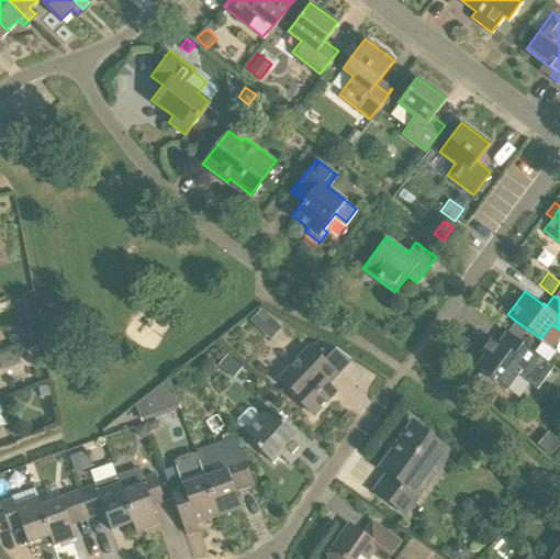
[(249,317),(265,333),(276,322),(265,310),(262,309),(260,306),(259,306),(249,317)]
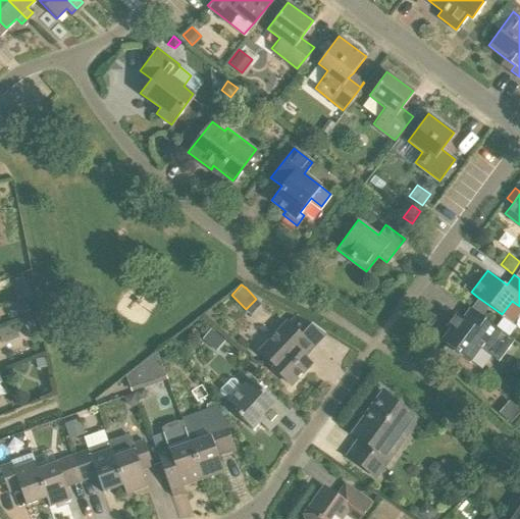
[(481,314),(487,304),(477,297),(470,306),(481,314)]
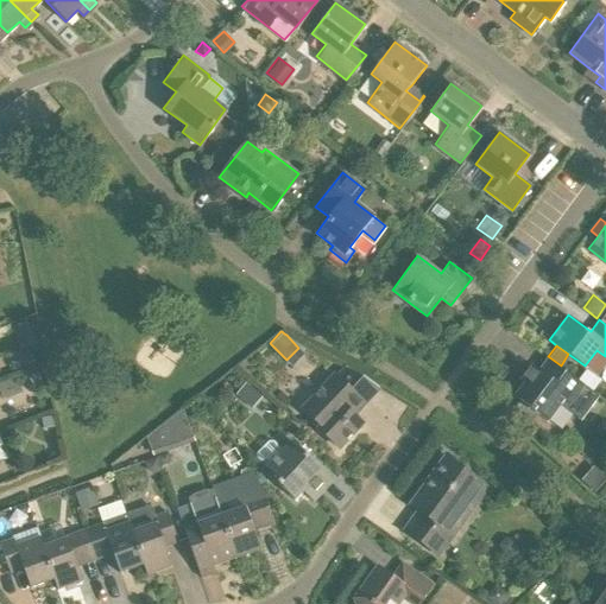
[(31,353),(10,361),(13,370),(35,361),(31,353)]
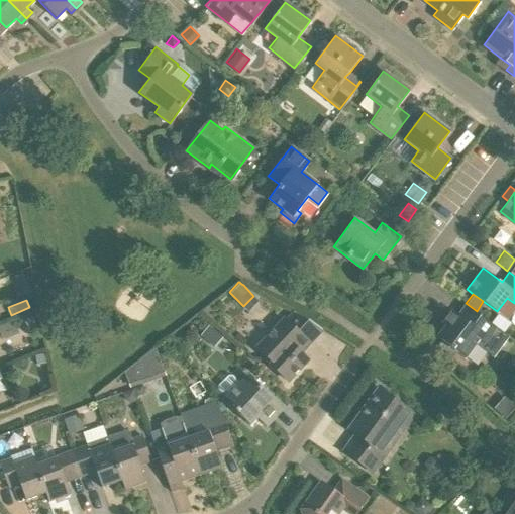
[(457,313),(451,309),(447,315),(450,317),(437,335),(450,345),(450,346),(465,357),(475,342),(493,355),(508,335),(499,327),(477,311),(466,303),(465,303),(457,313)]
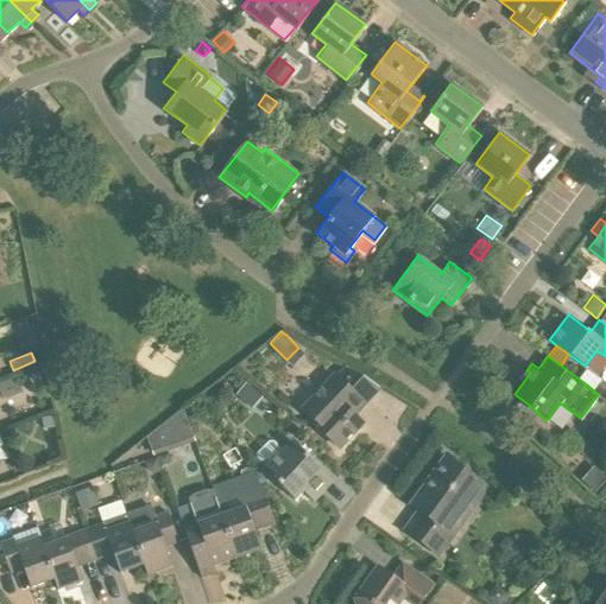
[(378,386),(343,363),(334,374),(303,407),(321,424),(317,426),(338,446),(361,421),(353,413),(378,386)]
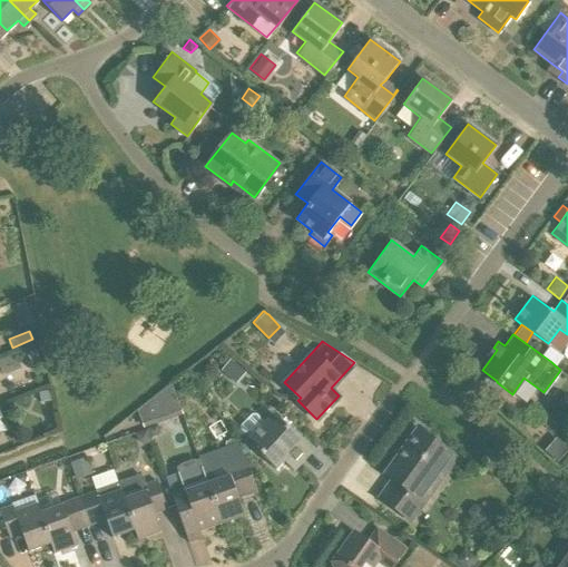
[(235,381),(245,370),(231,358),(221,368),(235,381)]
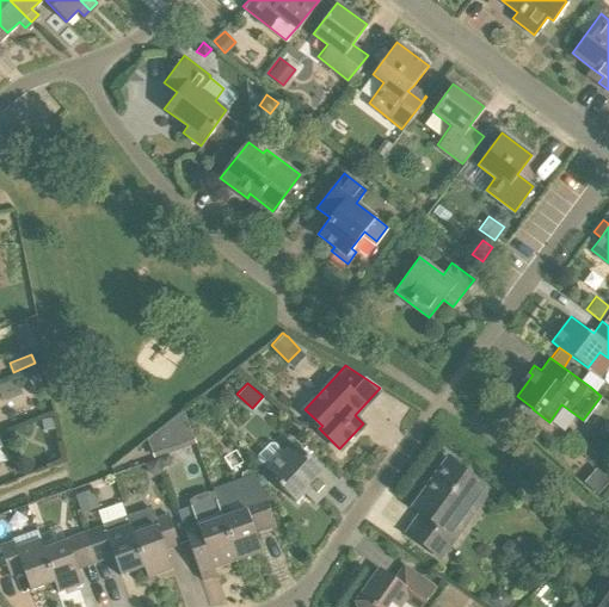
[(183,410),(147,438),(153,456),(195,441),(183,410)]
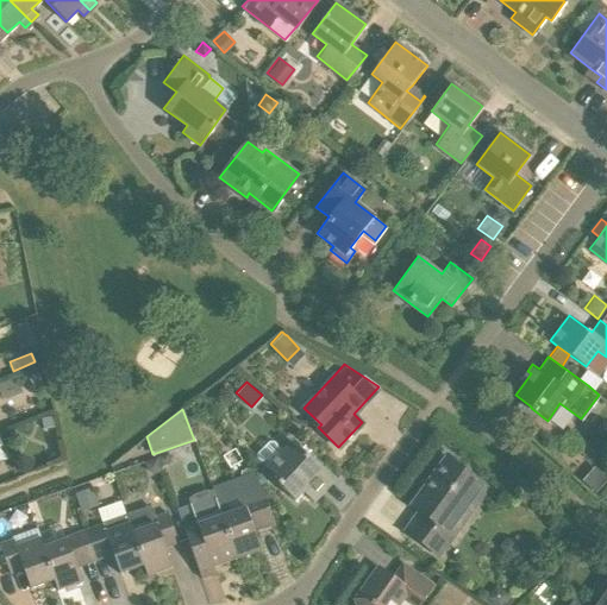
[(41,417),(44,428),(54,426),(50,415),(41,417)]
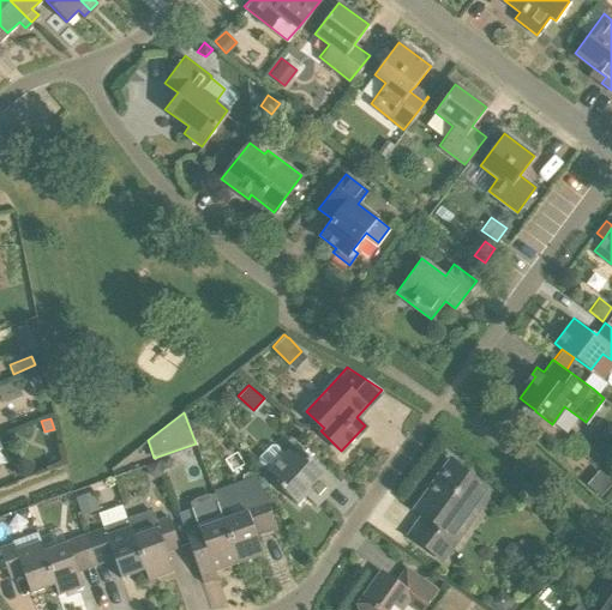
[(331,478),(293,444),(285,452),(275,444),(270,444),(258,456),(258,460),(269,470),(268,471),(282,484),(280,487),(297,503),(305,495),(316,505),(327,493),(322,489),(331,478)]
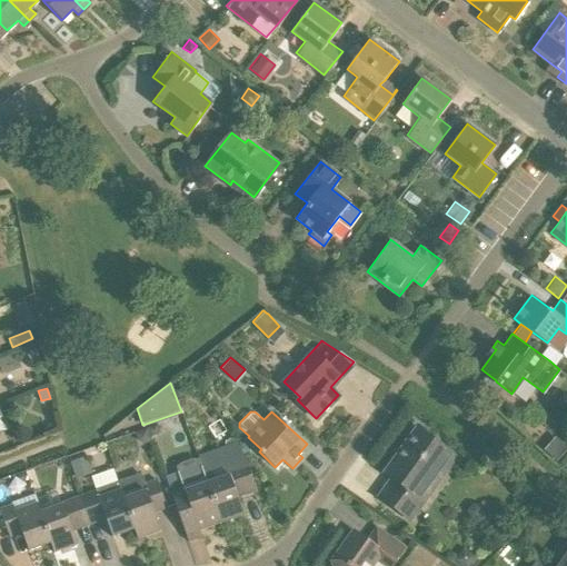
[(160,432),(157,421),(146,425),(149,436),(160,432)]
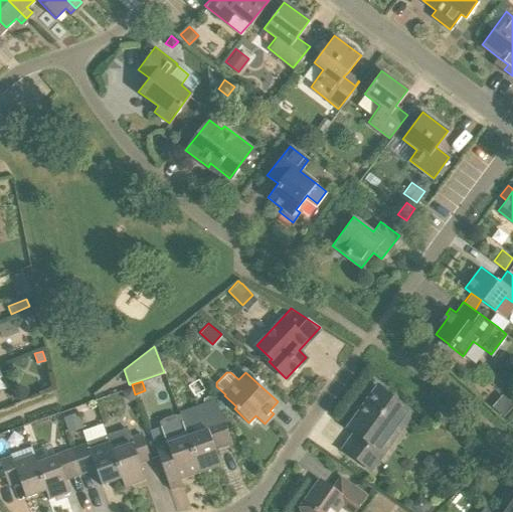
[(132,385),(121,389),(123,396),(130,399),(136,397),(132,385)]
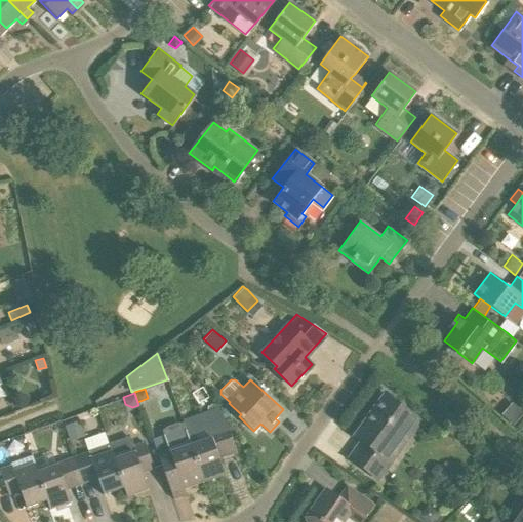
[(348,456),(377,478),(419,419),(383,393),(353,435),(359,439),(365,444),(354,459),(349,455),(348,456)]
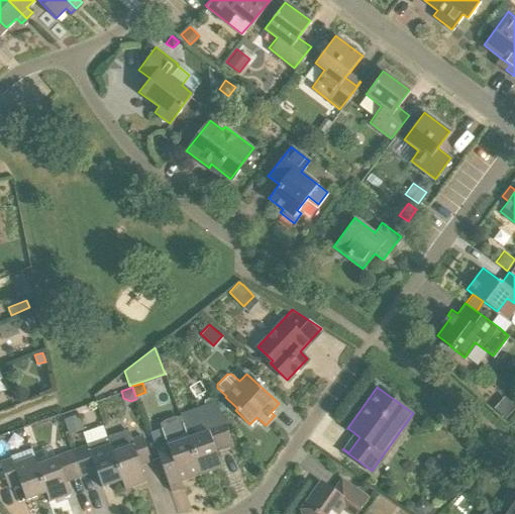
[(510,405),(505,400),(497,400),(492,406),(504,416),(512,407),(510,406),(510,405)]
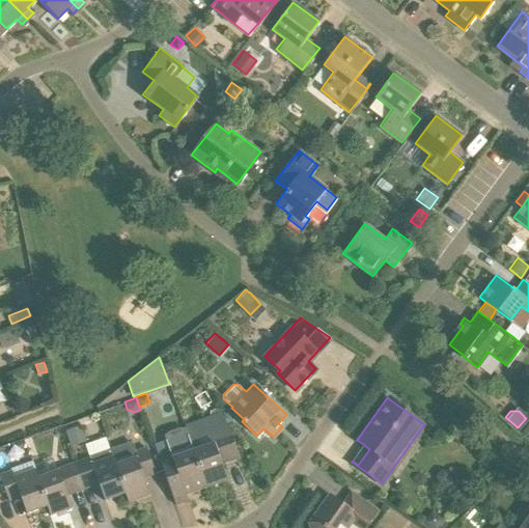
[(192,449),(205,485),(226,478),(219,457),(237,451),(219,412),(184,423),(185,426),(192,449)]
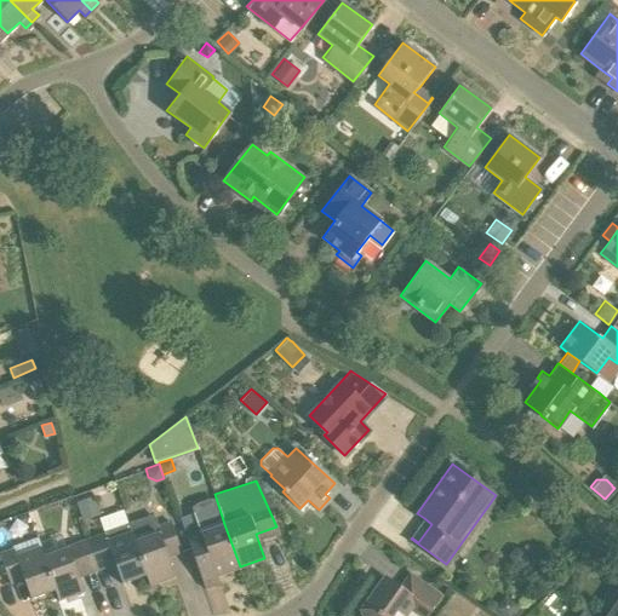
[(93,494),(74,501),(81,519),(99,513),(93,494)]
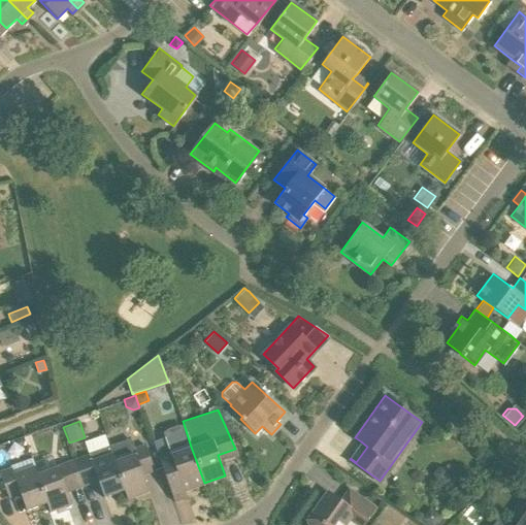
[(184,424),(177,425),(167,428),(162,432),(164,436),(153,440),(164,473),(174,501),(187,496),(185,490),(204,483),(191,447),(184,424)]
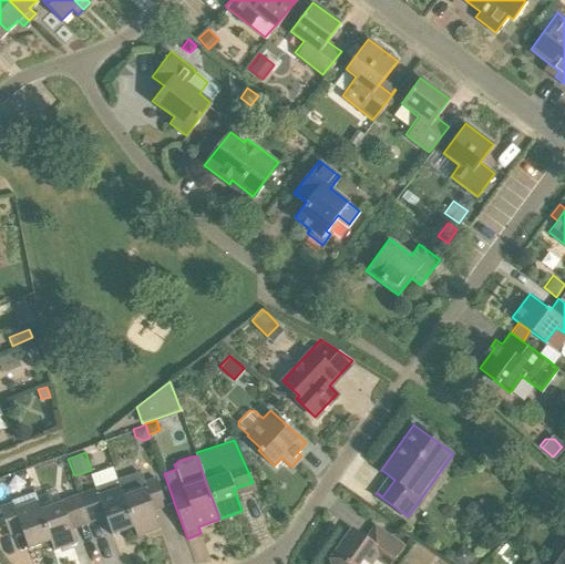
[(123,495),(122,496),(133,525),(136,534),(158,526),(153,509),(164,504),(155,477),(144,481),(140,469),(116,477),(123,495)]
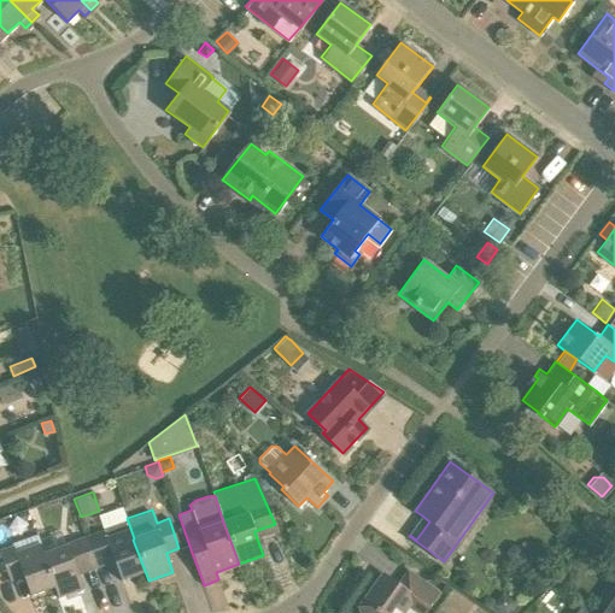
[(85,537),(93,561),(112,555),(121,579),(145,571),(133,540),(134,538),(127,518),(103,528),(104,531),(85,537)]
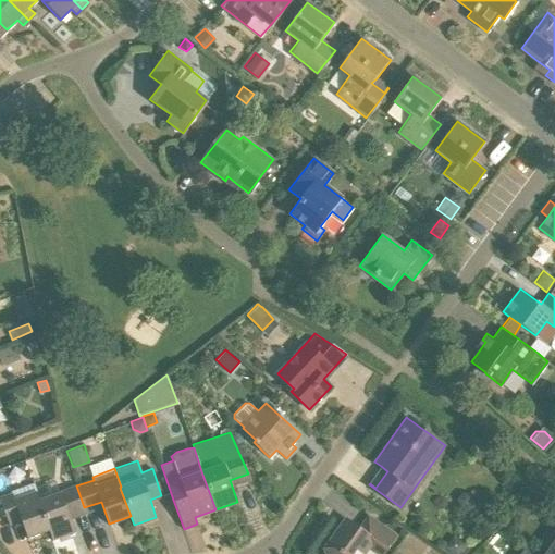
[(84,507),(76,485),(59,492),(60,494),(39,502),(38,502),(49,529),(48,530),(51,539),(74,531),(68,513),(84,507)]
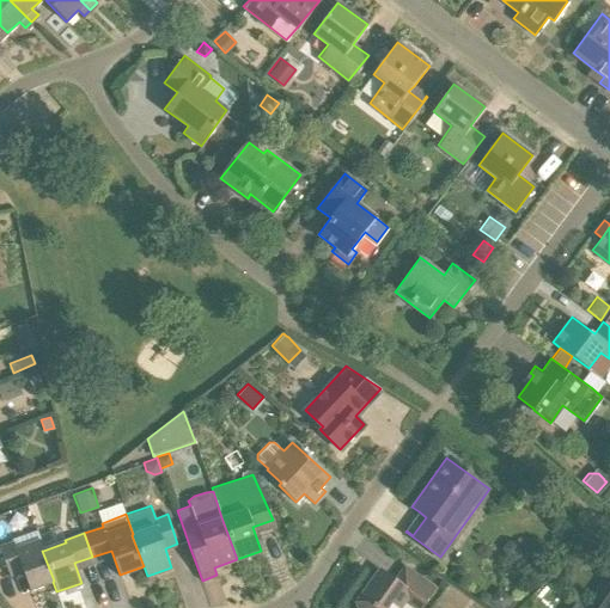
[(43,551),(38,540),(14,548),(12,541),(0,545),(0,548),(7,570),(22,565),(30,590),(53,582),(54,581),(42,551),(43,551)]
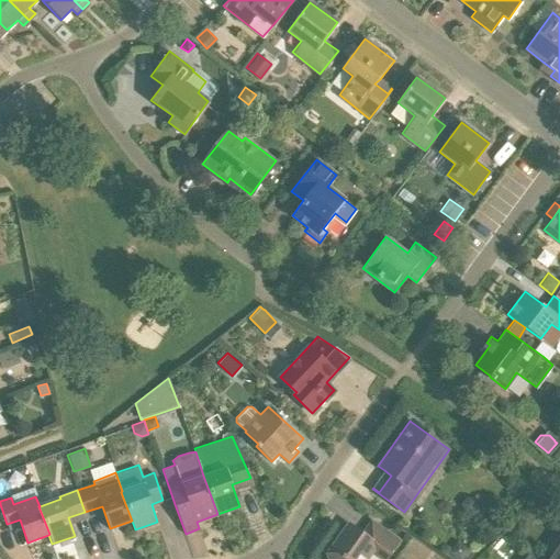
[(383,558),(398,540),(370,521),(362,533),(348,523),(326,552),(329,558),(365,558),(371,551),(382,558),(383,558)]
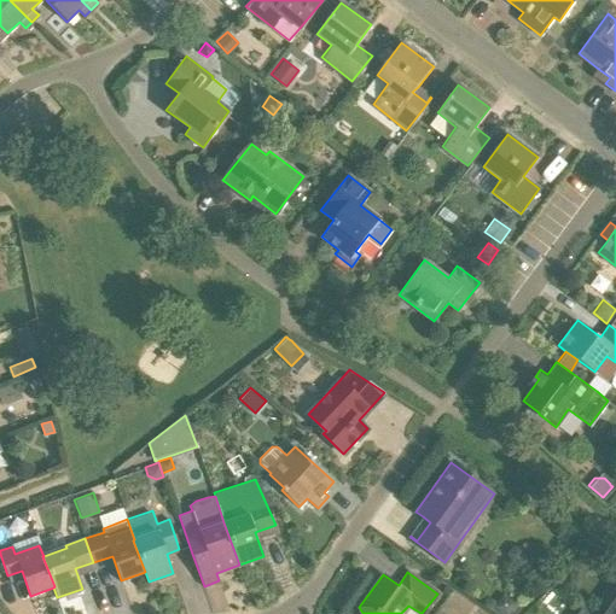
[(615,613),(615,586),(615,589),(611,586),(600,602),(610,608),(605,613),(615,613)]
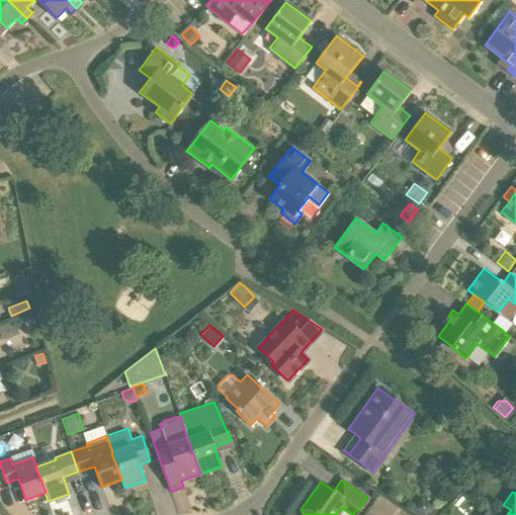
[(413,508),(422,514),(424,514),(432,505),(421,497),(413,508)]
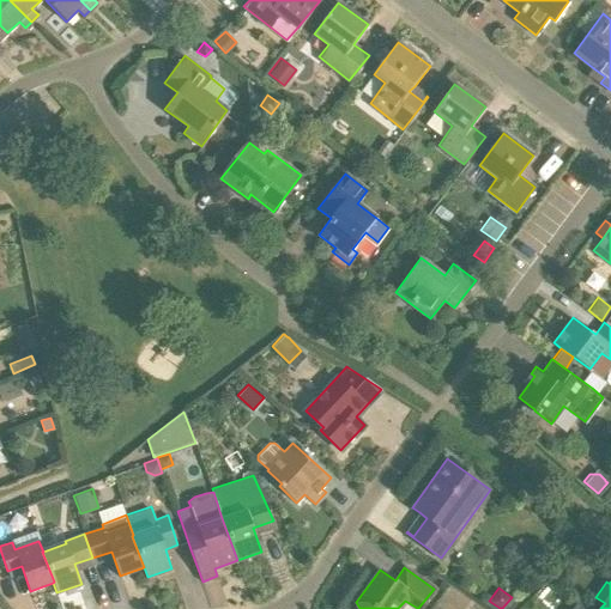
[(581,604),(586,596),(576,594),(573,598),(581,604)]
